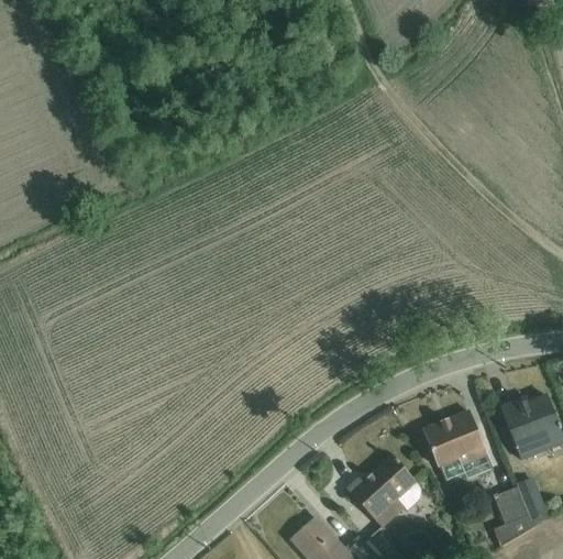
[(521,460),(562,442),(562,434),(548,395),(522,405),(520,398),(500,406),(521,460)]
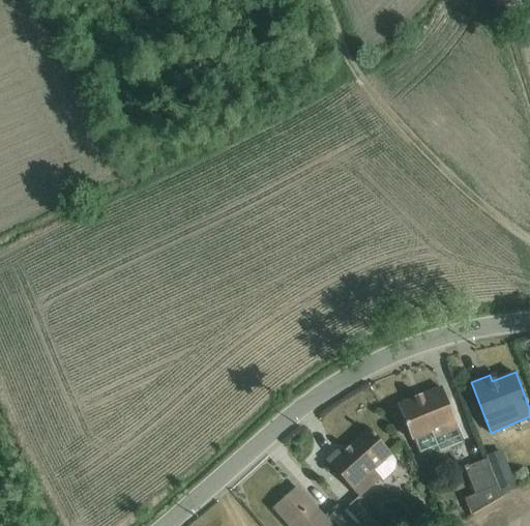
[(413,440),(415,439),(420,451),(437,444),(440,450),(463,440),(458,428),(459,428),(442,386),(399,404),(413,440)]
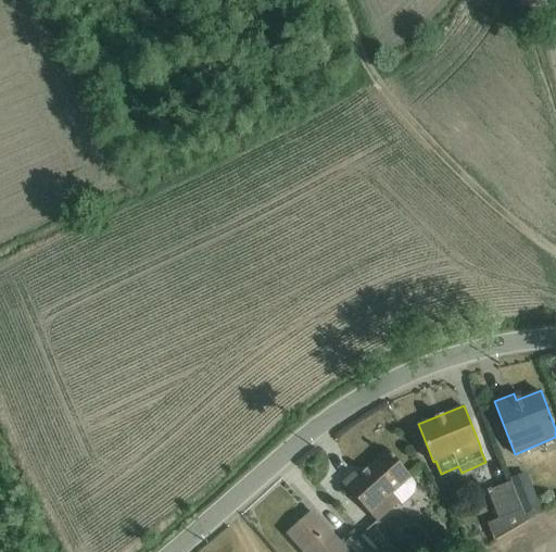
[(400,501),(402,503),(414,492),(415,490),(416,488),(416,485),(415,481),(415,480),(413,478),(388,449),(358,476),(355,472),(343,483),(378,521),(400,501)]
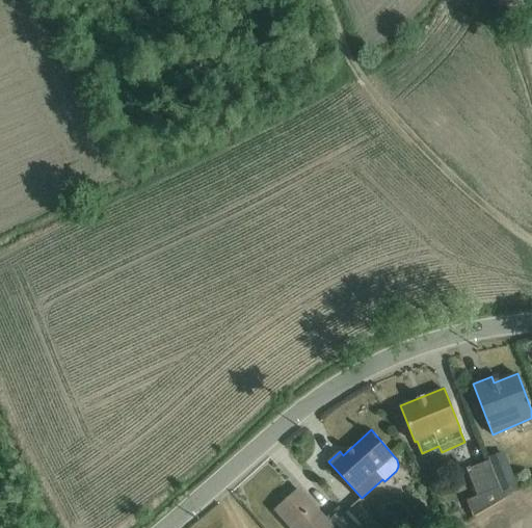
[(504,449),(488,455),(489,458),(501,490),(517,483),(504,449)]
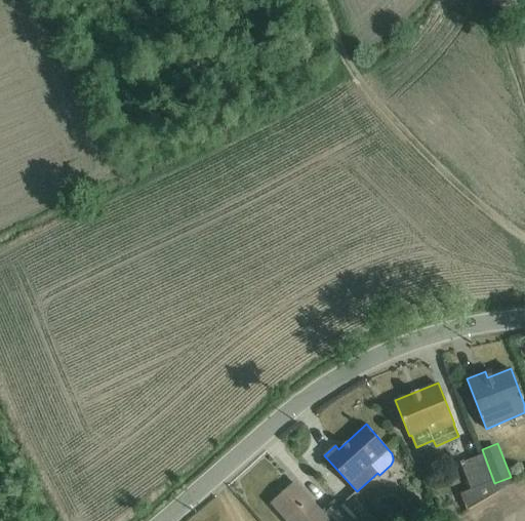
[(466,509),(497,490),(494,483),(483,452),(460,462),(471,488),(459,492),(466,509)]
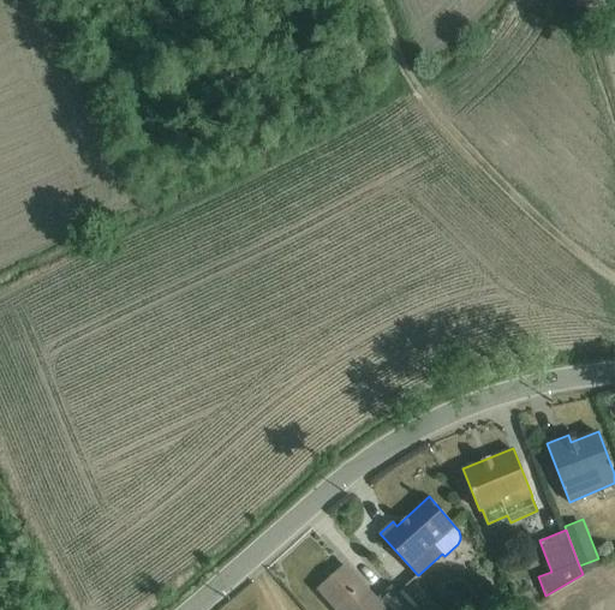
[(417,609),(413,606),(393,582),(375,598),(345,564),(320,587),(340,609),(417,609)]
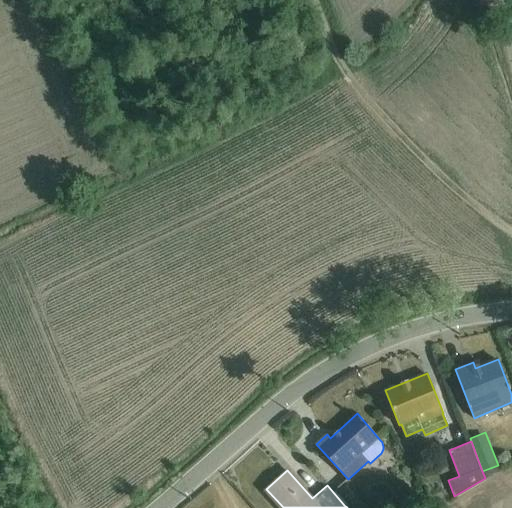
[(344,505),(347,507),(367,507),(357,495),(344,505)]
